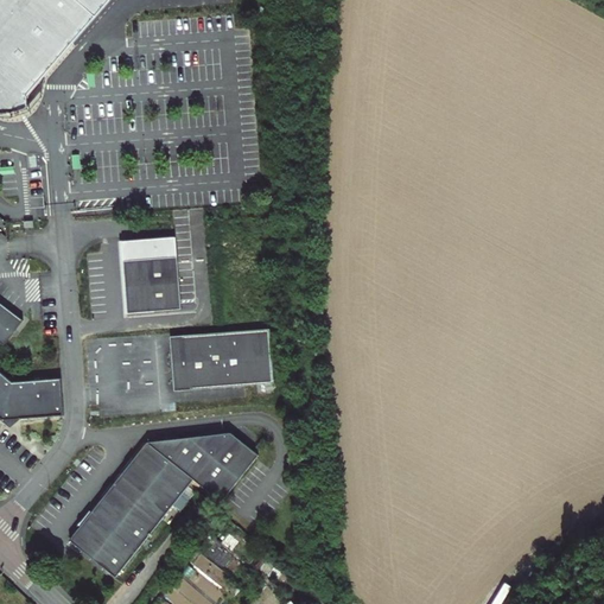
[(0,116),(2,116),(8,118),(14,116),(18,116),(26,113),(25,100),(84,27),(107,0),(0,0),(0,116)]
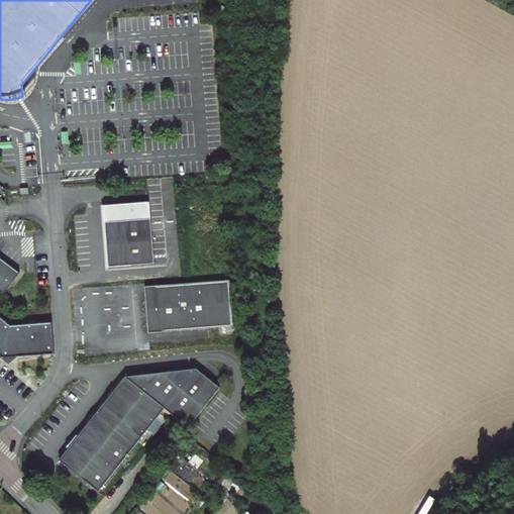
[(150,218),(105,222),(109,267),(155,263),(150,218)]
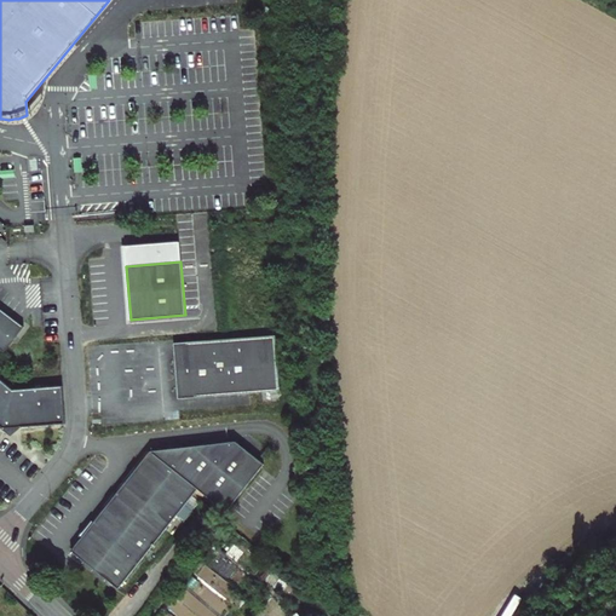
[(0,352),(17,330),(0,317),(0,352)]
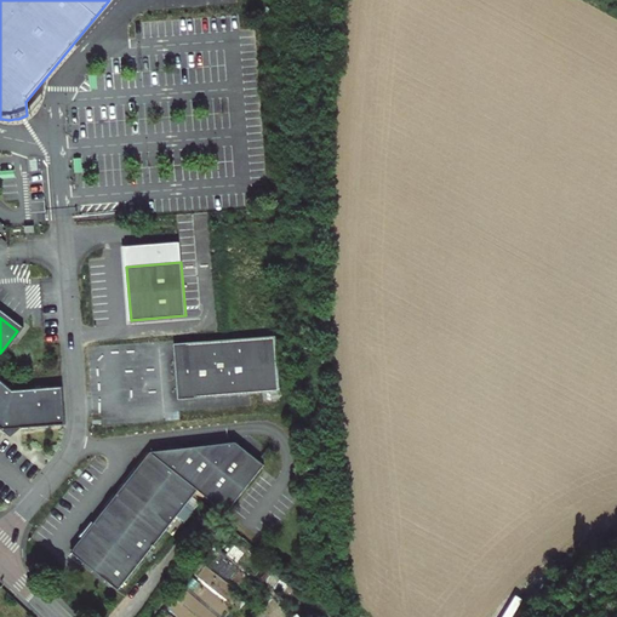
[(276,333),(175,344),(180,399),(281,389),(276,333)]
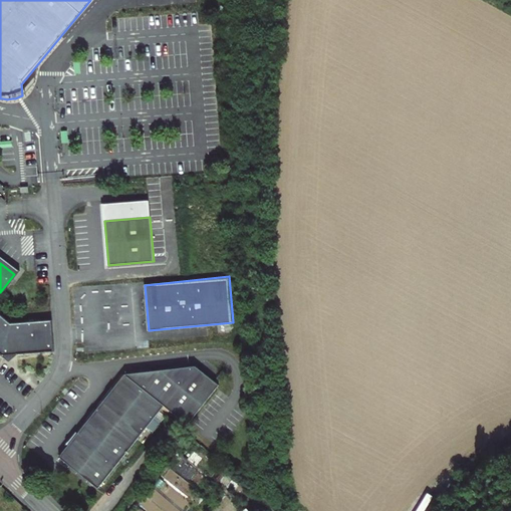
[(0,358),(52,355),(52,353),(52,348),(50,324),(9,326),(0,318),(0,358)]
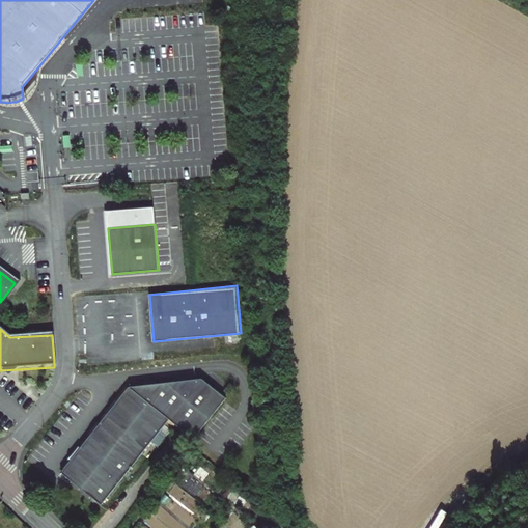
[(61,468),(102,500),(170,416),(195,435),(228,392),(203,372),(130,383),(65,463),(61,468)]
